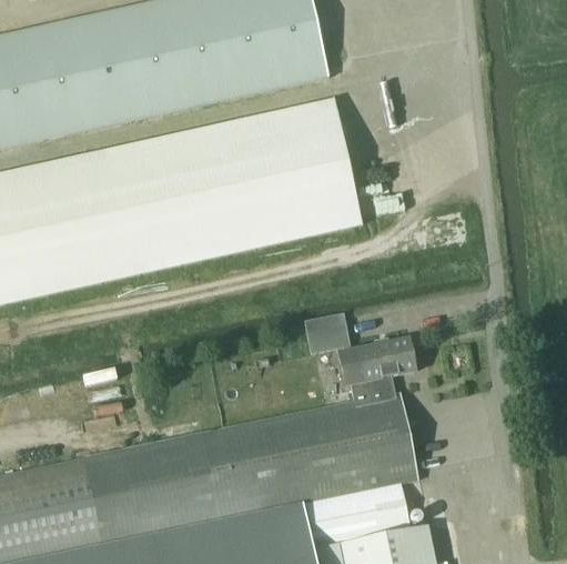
[(0,148),(330,76),(312,0),(157,0),(0,34),(0,148)]
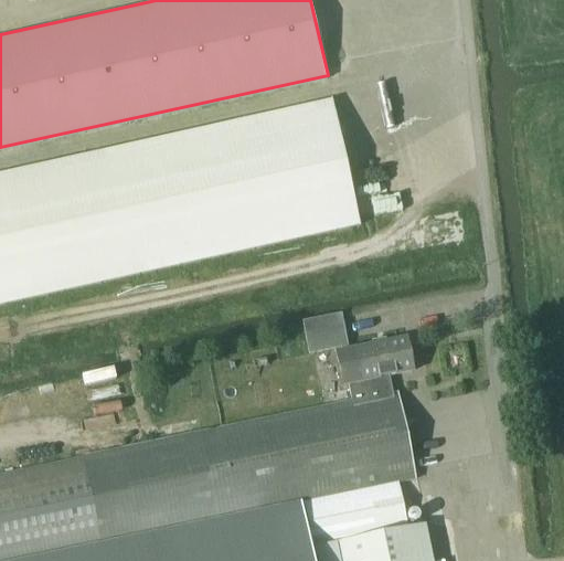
[(0,303),(361,223),(333,96),(0,170),(0,303)]
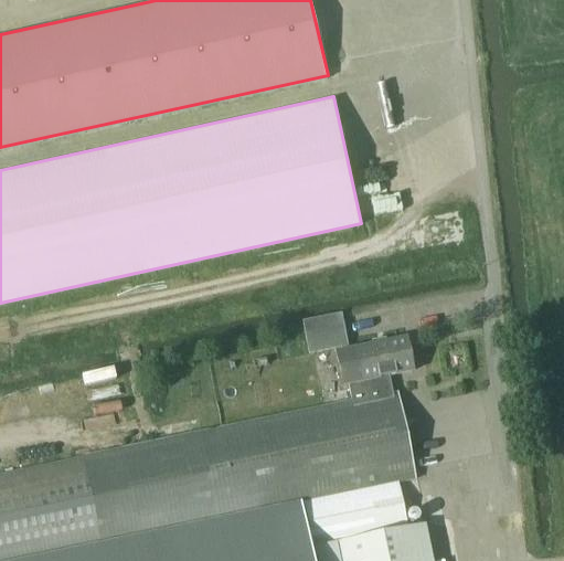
[(310,351),(350,343),(343,310),(304,318),(310,351)]
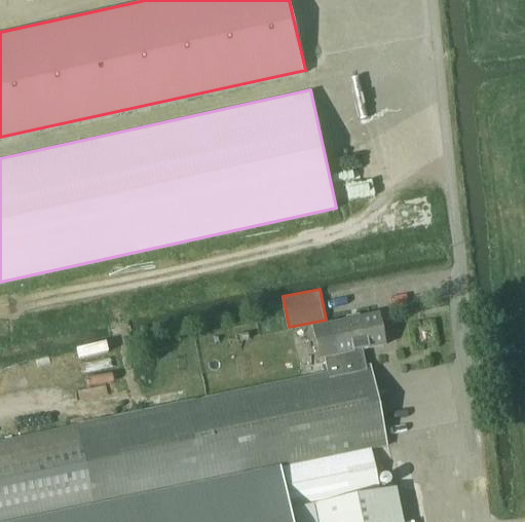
[(329,372),(0,438),(0,521),(14,521),(23,520),(96,504),(189,484),(280,465),(284,465),(295,515),(298,514),(320,510),(321,521),(404,521),(397,485),(396,486),(392,473),(361,479),(364,492),(360,493),(355,473),(374,469),(370,447),(388,444),(371,362),(367,363),(364,347),(386,343),(379,311),(314,325),(322,357),(325,356),(329,372)]
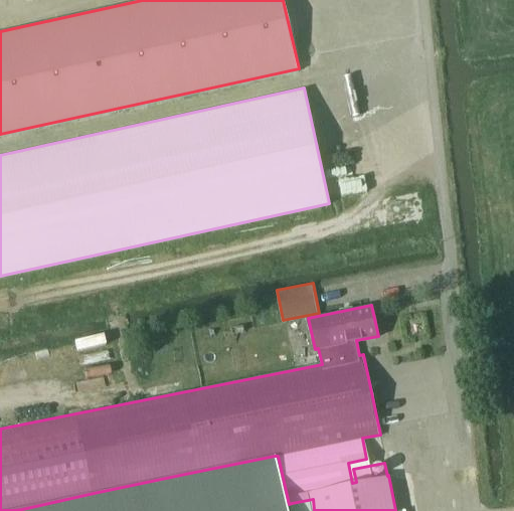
[(33,510),(286,510),(275,460),(33,510)]
